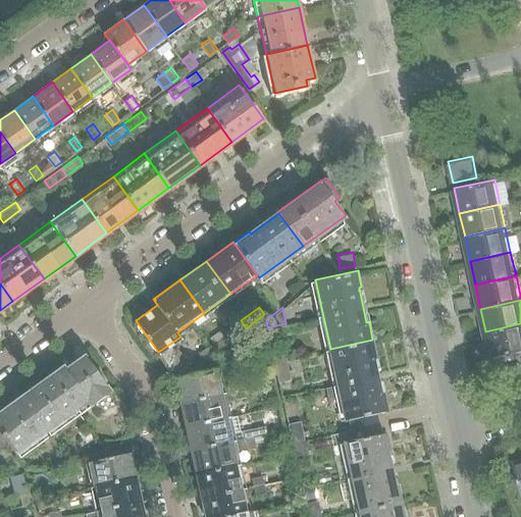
[(520,323),(485,331),(490,356),(520,349),(520,323)]
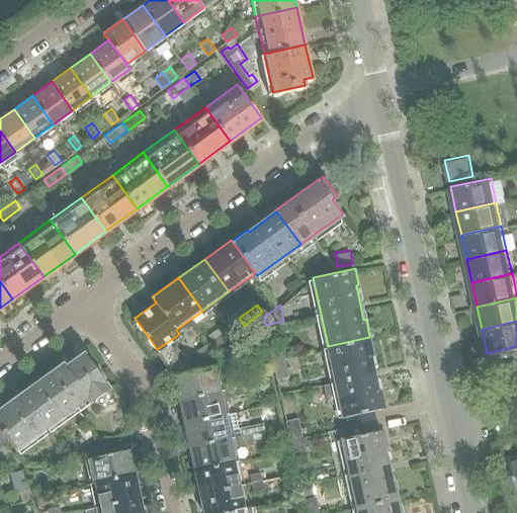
[(208,342),(213,348),(233,335),(228,328),(208,342)]
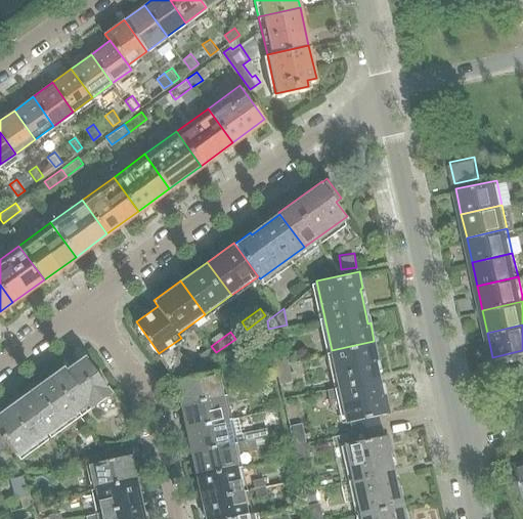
[(294,379),(286,341),(272,344),(280,382),(294,379)]
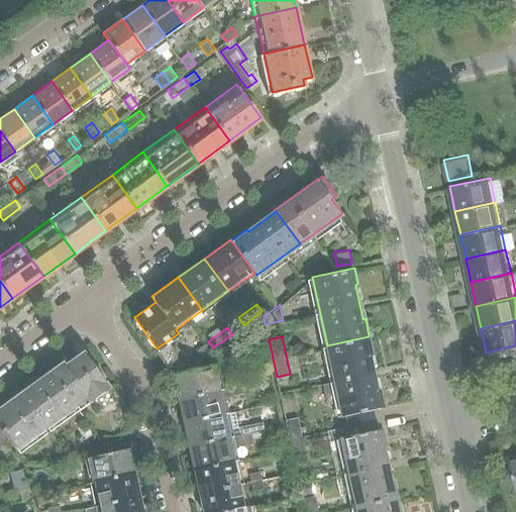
[(370,353),(373,352),(369,336),(327,345),(335,381),(325,383),(328,398),(338,396),(342,413),(346,412),(348,422),(377,416),(374,406),(384,404),(380,388),(378,388),(370,353)]
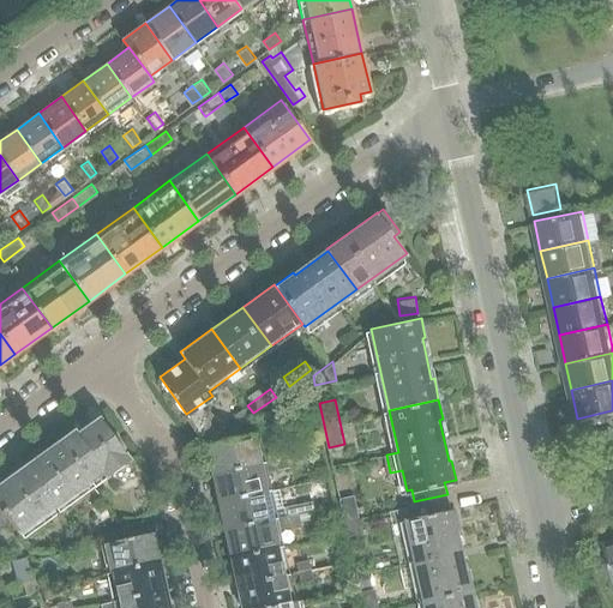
[(236,416),(241,422),(253,413),(247,405),(235,413),(236,416)]
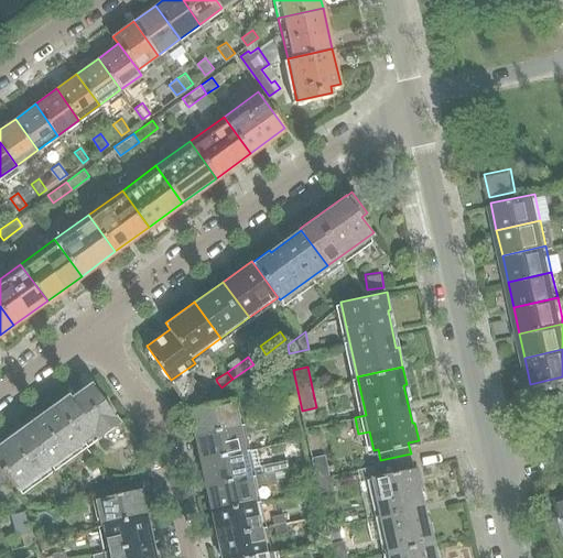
[(120,420),(91,382),(72,397),(99,436),(120,420)]
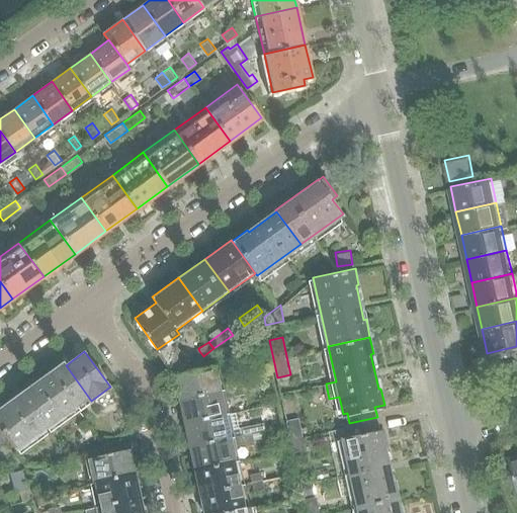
[(190,370),(174,373),(179,398),(221,389),(216,364),(205,366),(203,356),(199,351),(188,360),(190,370)]
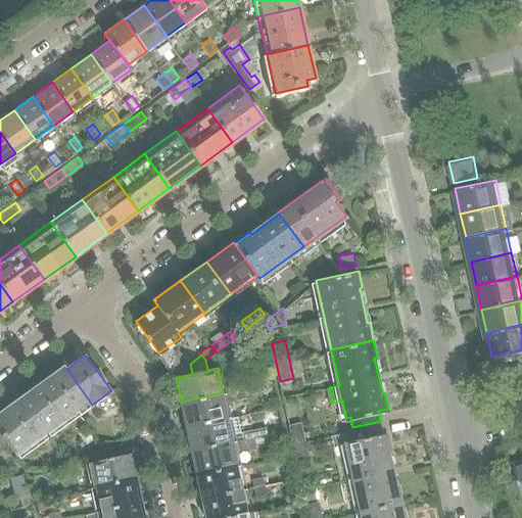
[(20,457),(92,405),(66,369),(63,365),(0,411),(0,428),(8,439),(20,457)]
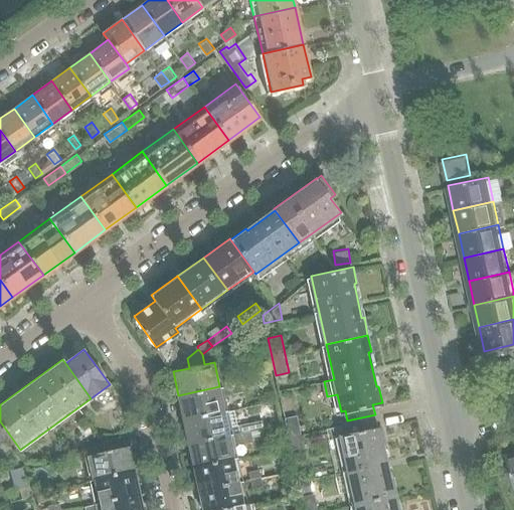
[(230,384),(219,386),(178,395),(184,418),(224,409),(221,395),(243,390),(240,375),(229,377),(230,384)]
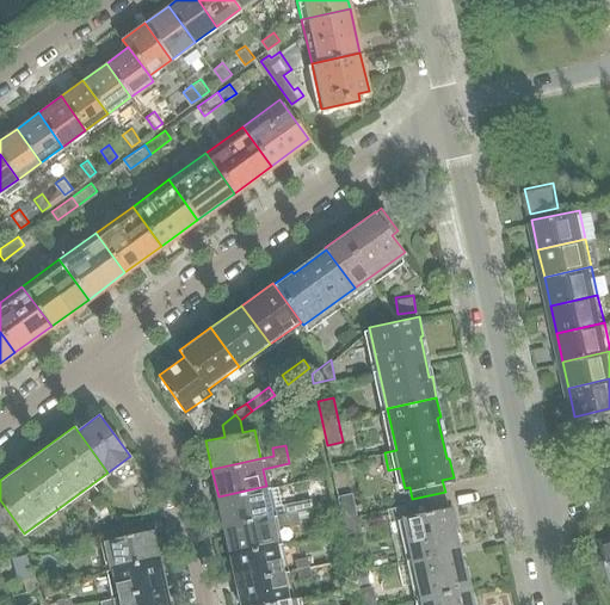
[(266,486),(219,497),(225,524),(272,514),(266,486)]
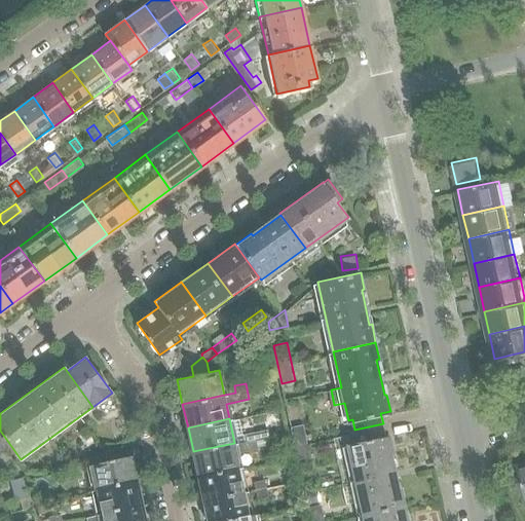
[(292,424),(295,444),(307,442),(303,422),(292,424)]
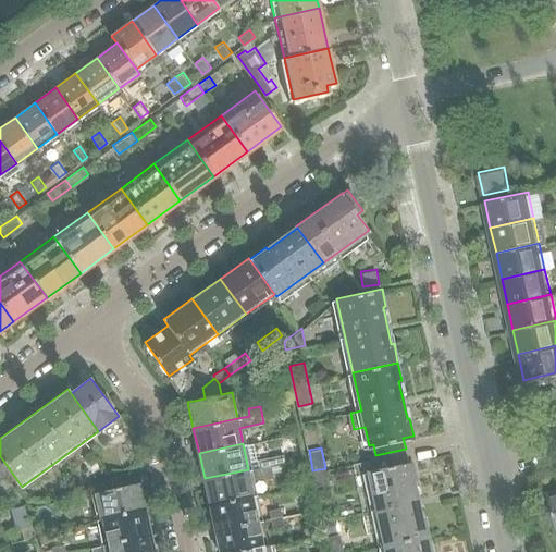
[(383,544),(428,535),(423,516),(420,516),(412,480),(416,479),(411,461),(408,461),(406,449),(375,455),(379,468),(367,470),(383,544)]
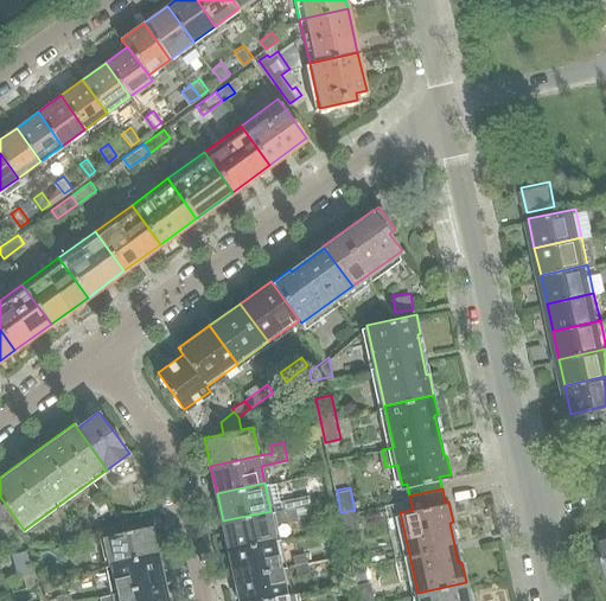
[(284,507),(297,505),(294,496),(281,498),(284,507)]
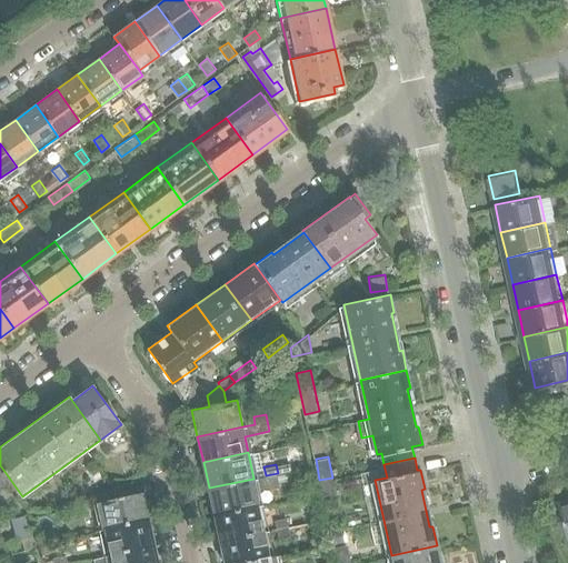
[(278,473),(266,475),(268,484),(279,482),(278,473)]
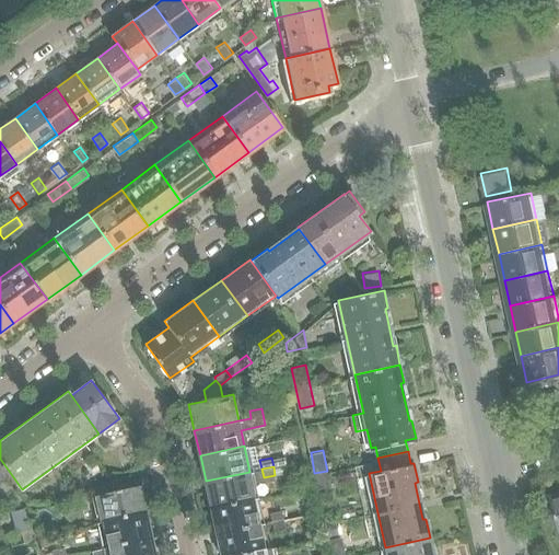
[(330,492),(327,471),(314,473),(318,494),(330,492)]
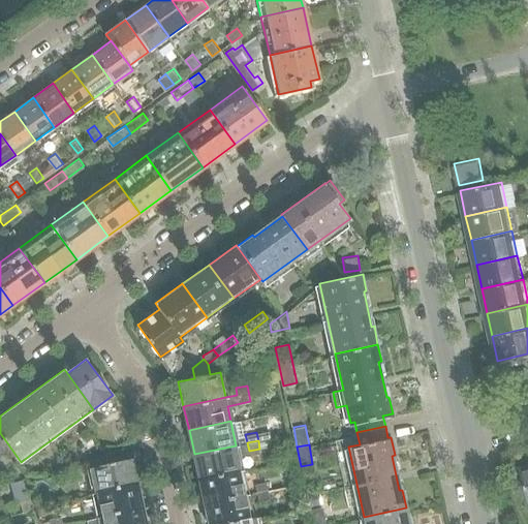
[(89,459),(96,490),(136,482),(130,456),(125,457),(123,445),(101,451),(89,459)]
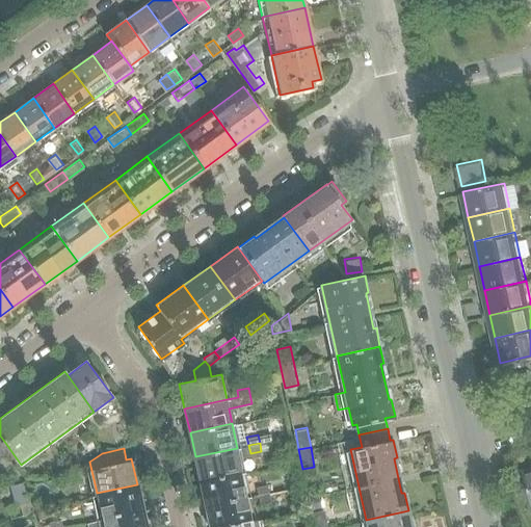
[(195,456),(201,482),(242,473),(237,448),(195,456)]
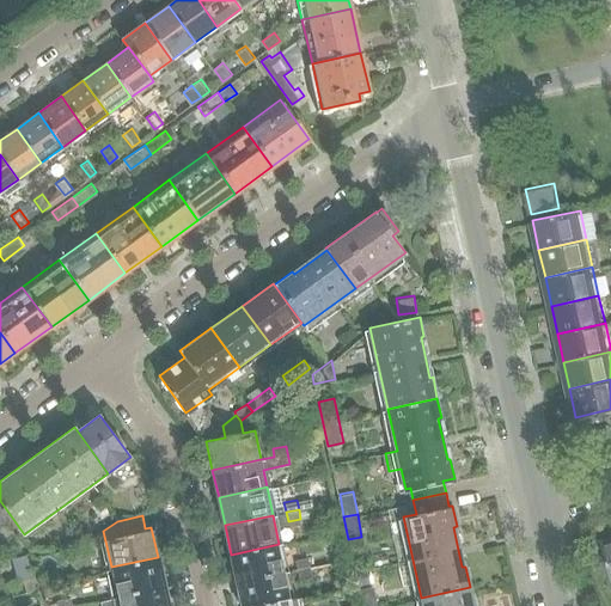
[(231,555),(238,583),(285,573),(279,544),(231,555)]
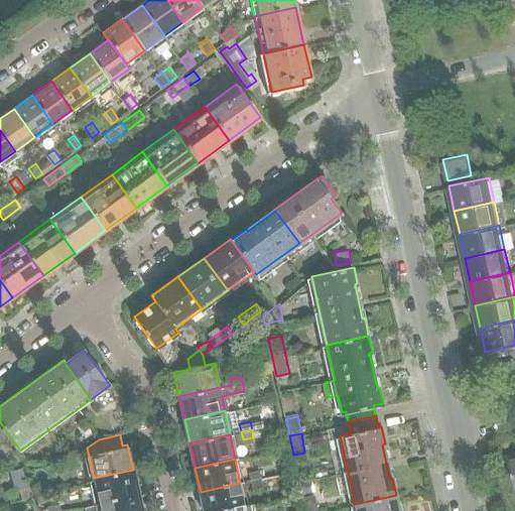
[(22,466),(10,470),(15,487),(27,484),(25,475),(22,466)]
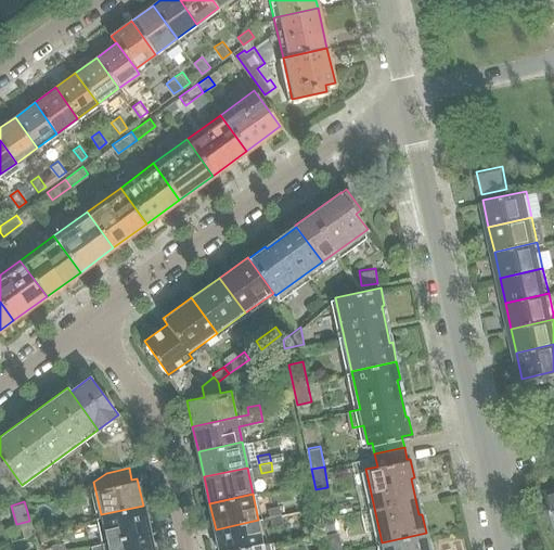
[(268,507),(270,515),(282,513),(280,503),(268,507)]
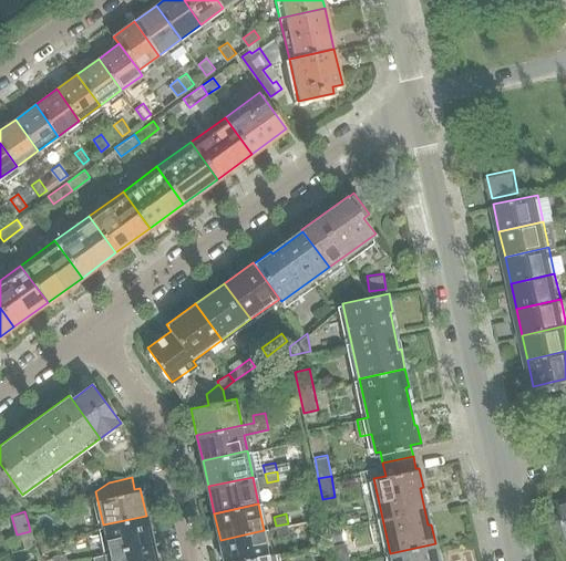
[(103,525),(109,550),(152,540),(146,516),(103,525)]
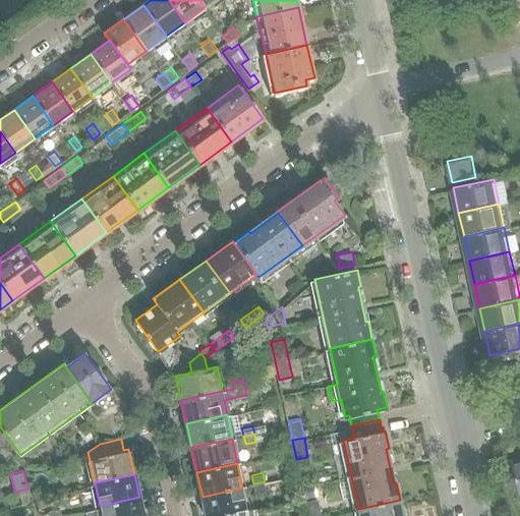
[(266,491),(265,481),(253,483),(255,493),(266,491)]
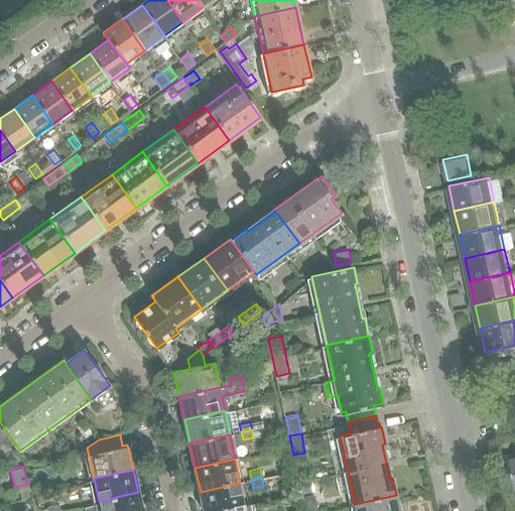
[(310,477),(300,480),(303,491),(313,488),(310,477)]
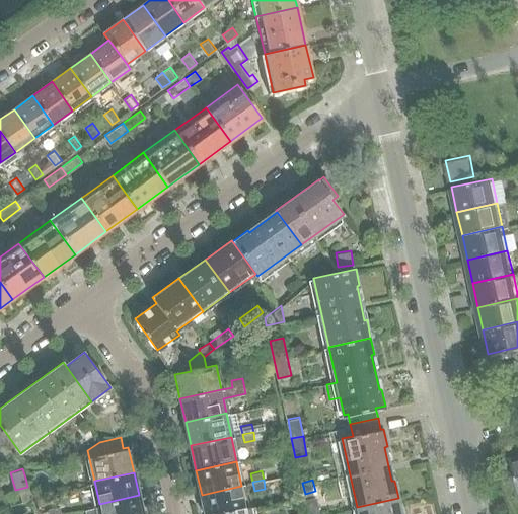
[(205,513),(222,513),(251,508),(250,506),(245,508),(241,486),(202,495),(205,513)]
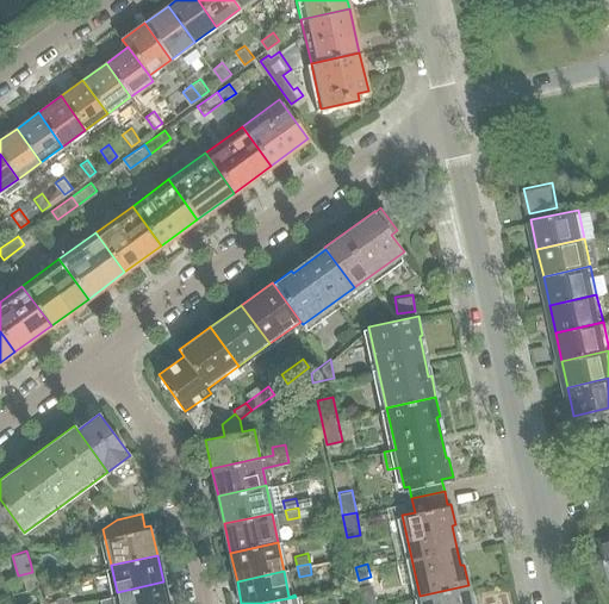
[(55,590),(49,572),(39,576),(45,593),(55,590)]
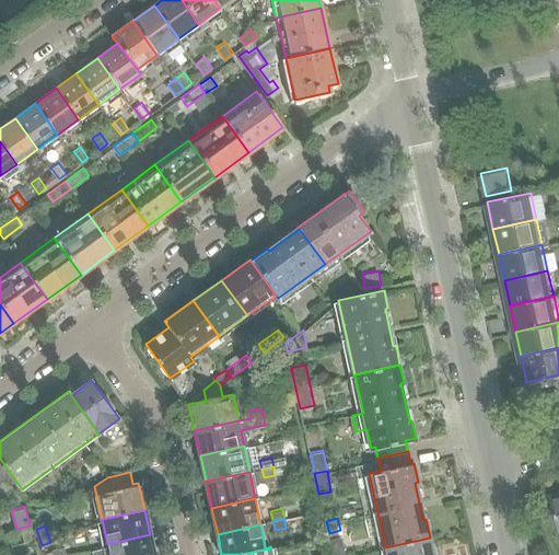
[(31,527),(22,529),(25,542),(34,539),(31,527)]
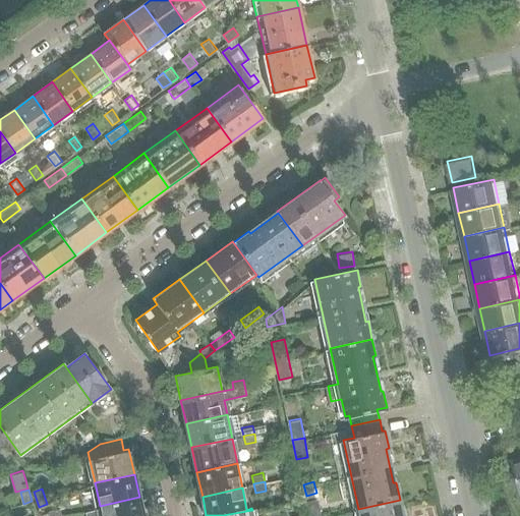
[(143,515),(139,497),(100,506),(102,515),(143,515)]
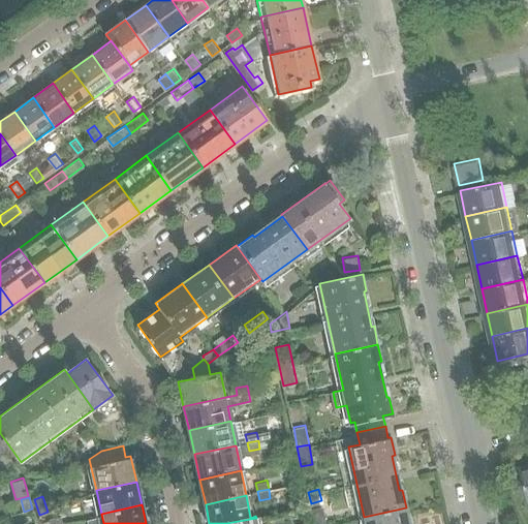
[(327,523),(322,505),(310,509),(313,523),(327,523)]
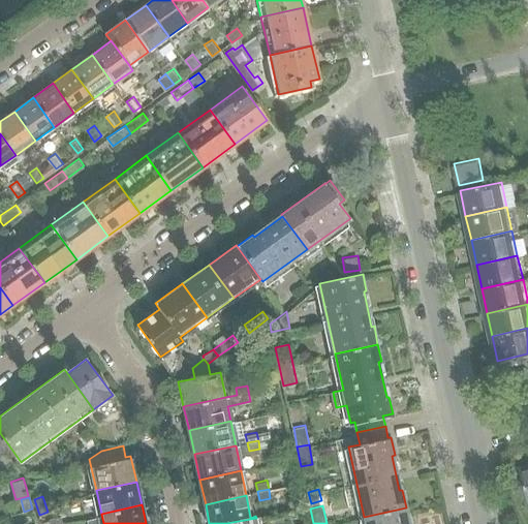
[(409,523),(406,507),(364,517),(365,523),(409,523)]
